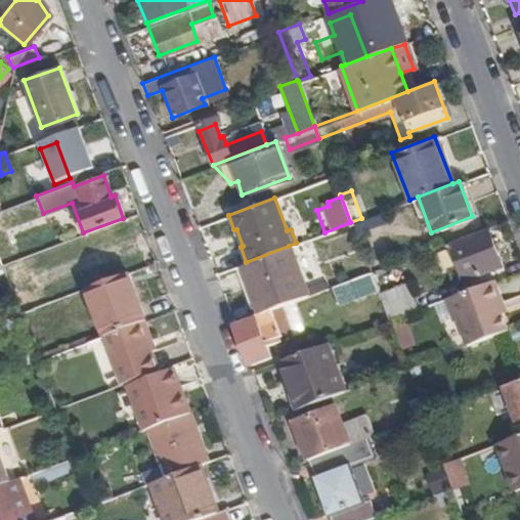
[(350,222),(356,237),(369,232),(366,228),(383,222),(379,211),(361,218),(350,222)]
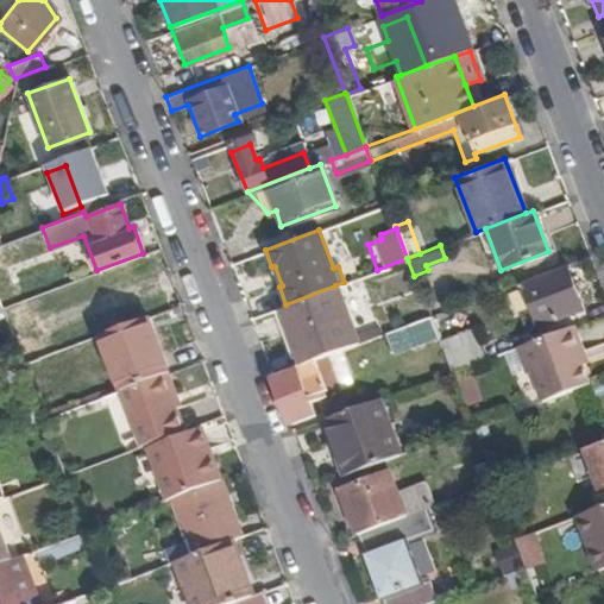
[(564,263),(518,280),(529,306),(518,309),(526,329),(580,308),(564,263)]
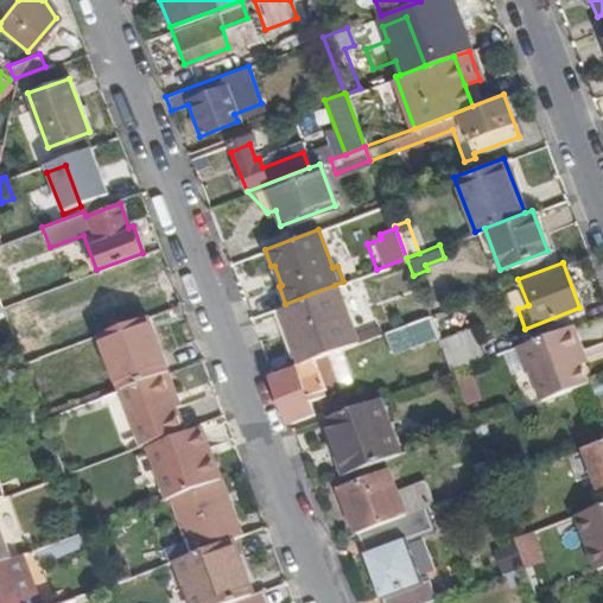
[(356,341),(335,285),(285,304),(277,306),(298,362),(332,349),(356,341)]
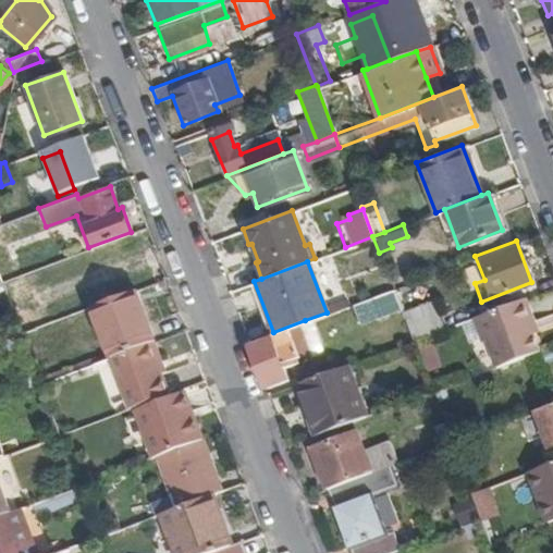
[(392,287),(351,303),(363,334),(403,318),(392,287)]
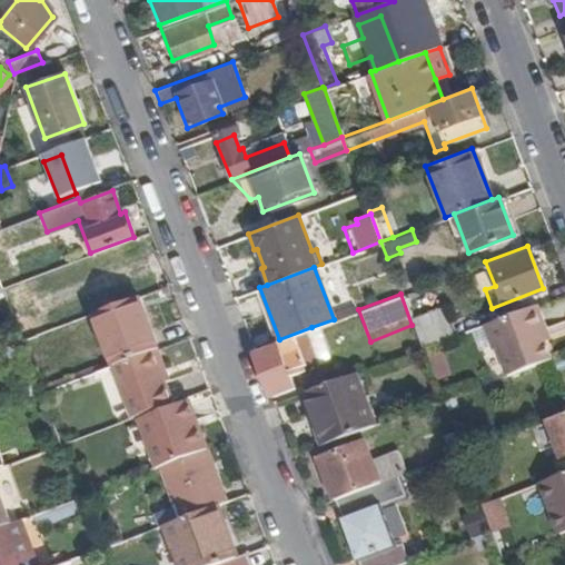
[(35,295),(6,305),(12,323),(41,311),(35,295)]
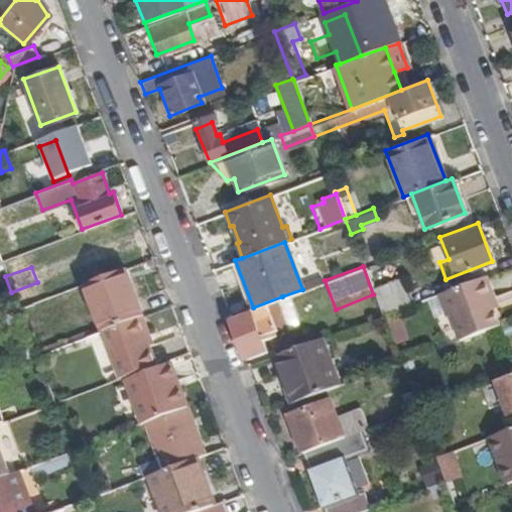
[(100,331),(139,315),(125,278),(117,281),(113,271),(82,282),(100,331)]
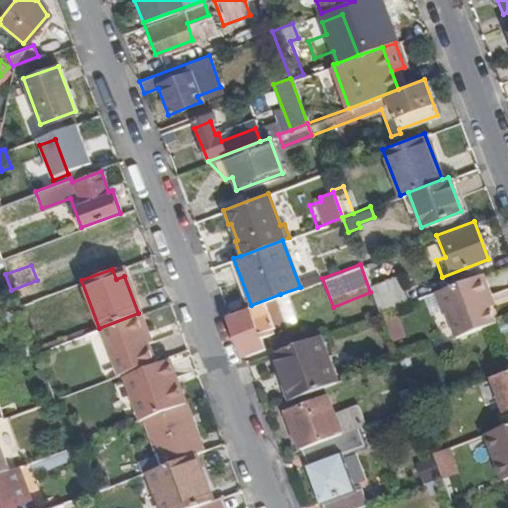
[(452,337),(491,322),(482,296),(486,295),(478,273),(430,291),(436,307),(442,309),(452,337)]
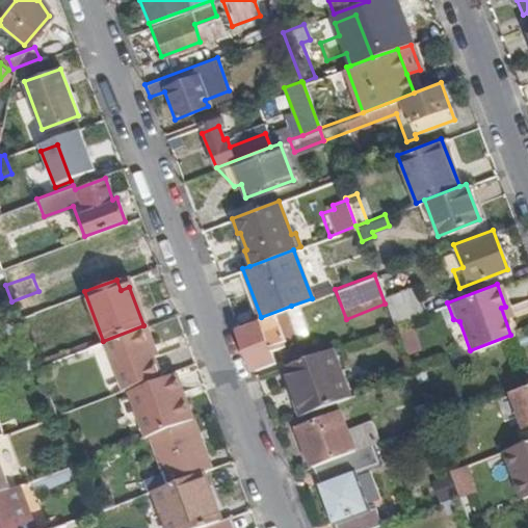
[(415,298),(387,309),(392,323),(420,313),(415,298)]
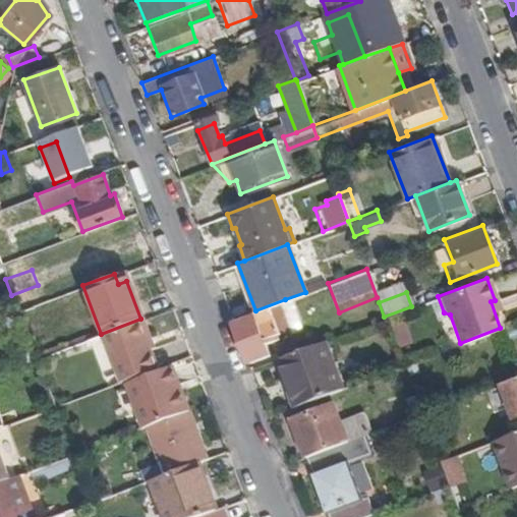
[(255,310),(231,320),(246,361),(267,353),(261,338),(285,329),(281,320),(291,316),(285,299),(255,310)]
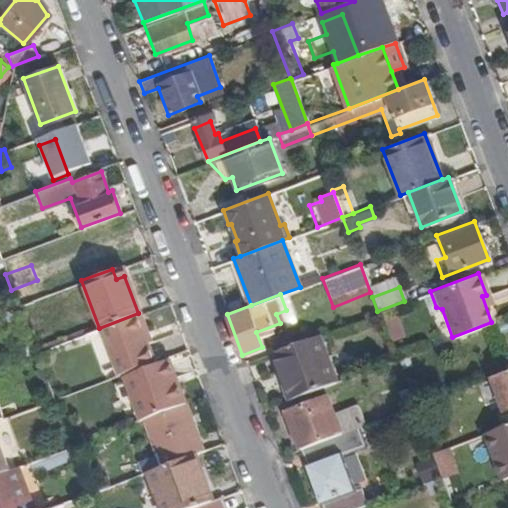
[(148,340),(138,313),(99,328),(116,374),(152,361),(144,341),(148,340)]
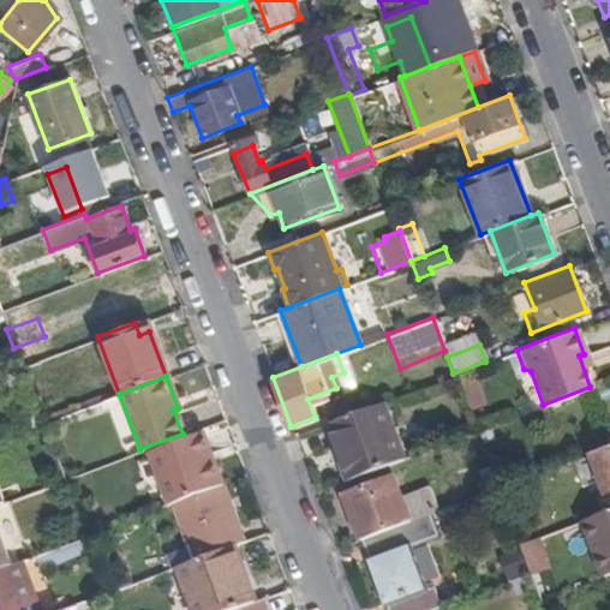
[(323,422),(345,478),(402,456),(382,401),(323,422)]
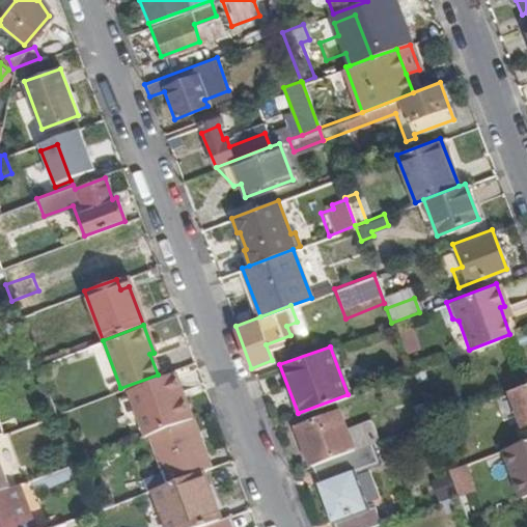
[(20,370),(24,383),(39,377),(35,365),(20,370)]
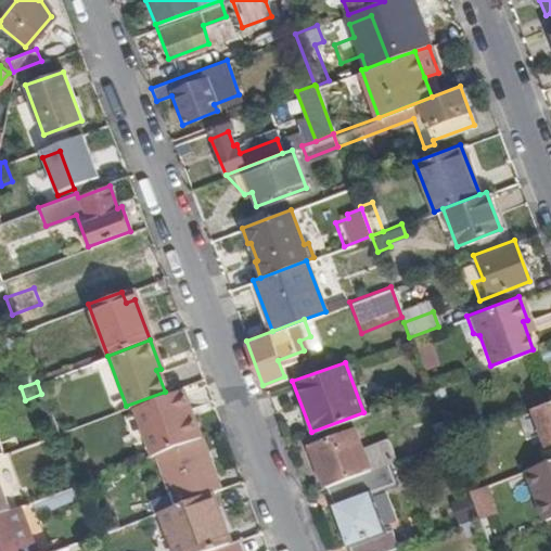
[(154,453),(193,438),(183,411),(188,409),(180,391),(132,409),(150,455),(154,453)]
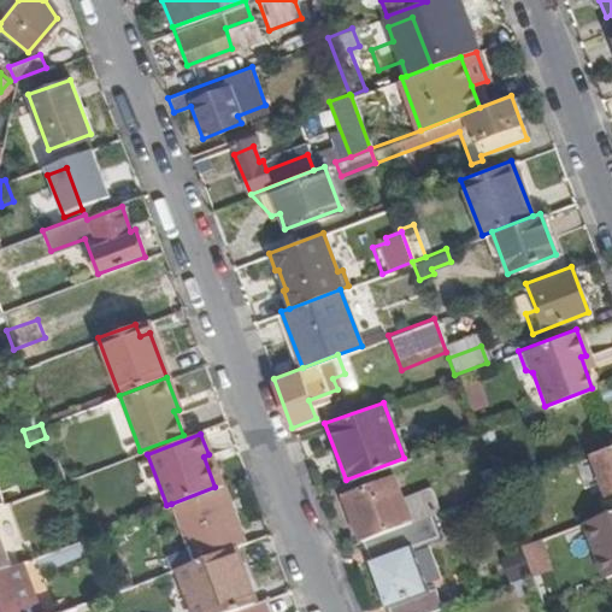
[(611,445),(590,453),(606,493),(611,490),(611,445)]
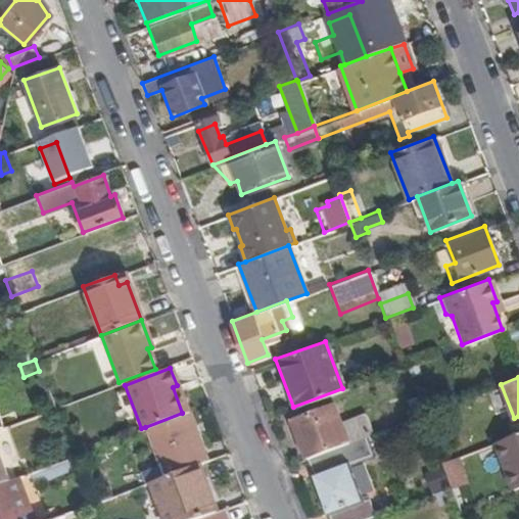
[(421,414),(415,394),(404,398),(412,418),(421,414)]
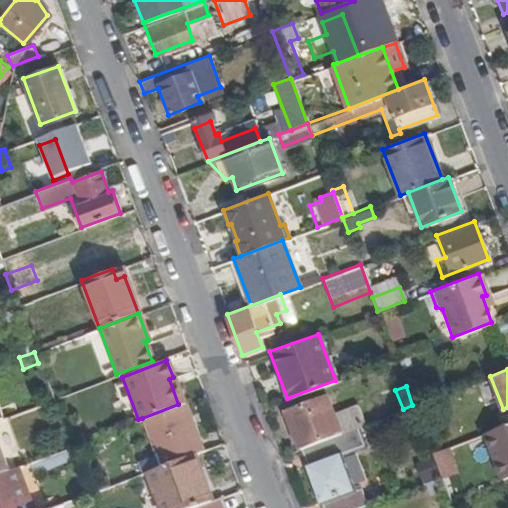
[(283,409),(298,448),(299,447),(356,426),(361,424),(354,406),(333,413),(326,394),(283,409)]
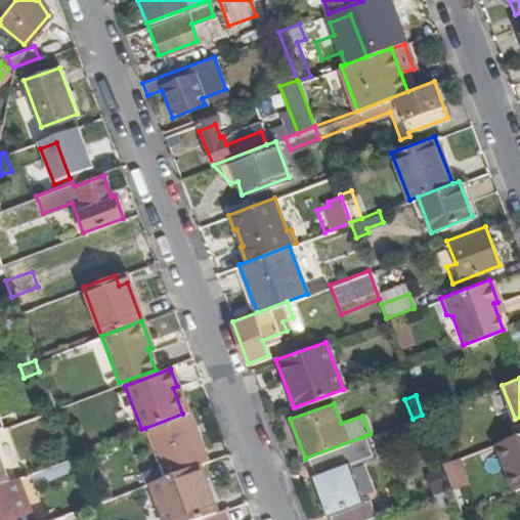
[(199,463),(202,462),(183,414),(182,414),(145,428),(159,464),(139,471),(144,483),(147,482),(199,463)]
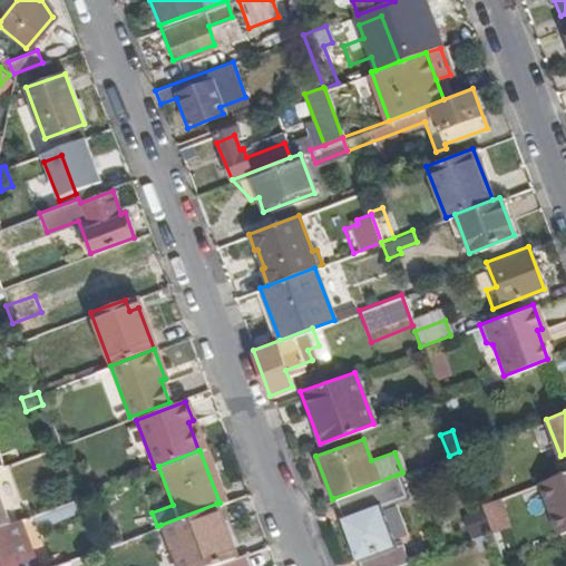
[(477,450),(465,455),(470,467),(481,462),(477,450)]
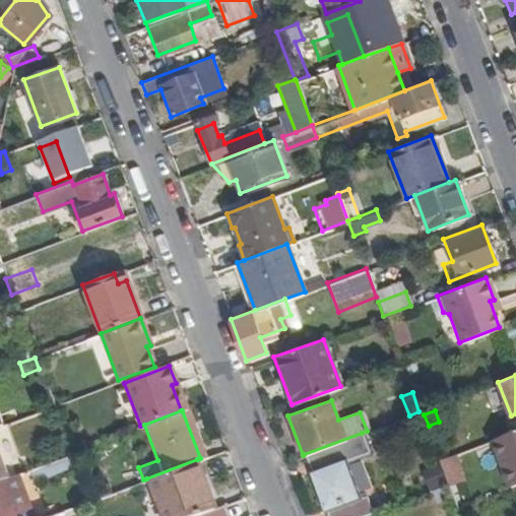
[(515,429),(491,439),(509,487),(515,484),(515,429)]
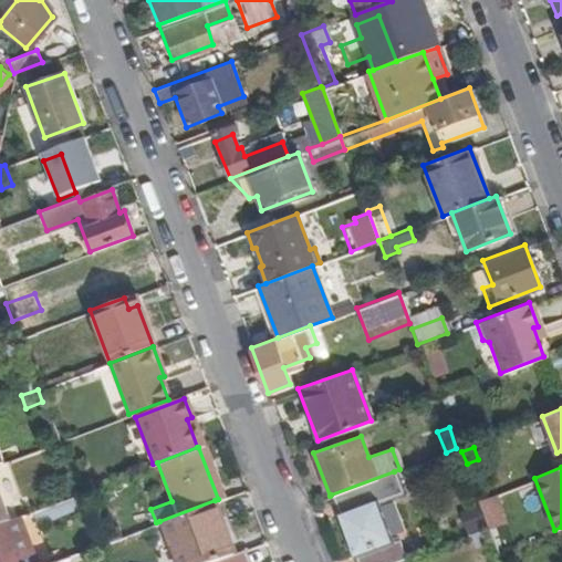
[(394,471),(331,495),(337,512),(335,513),(353,561),(388,561),(402,558),(396,540),(389,542),(374,499),(401,489),(394,471)]
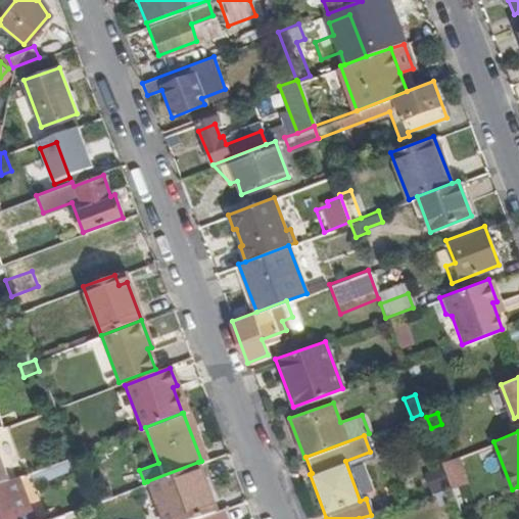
[(440,460),(452,485),(467,479),(456,454),(440,460)]
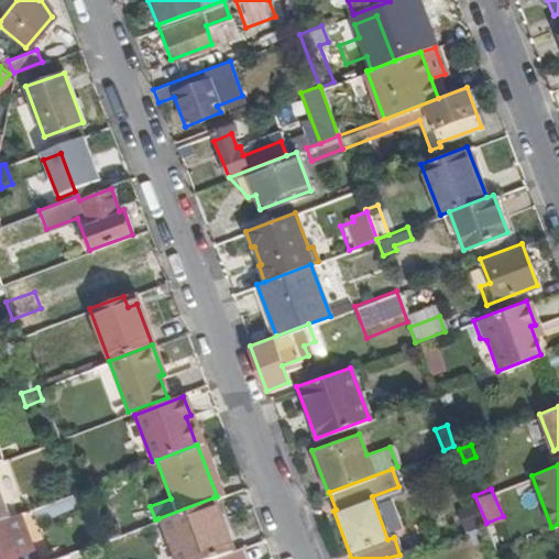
[(80,503),(76,490),(29,507),(33,518),(80,503)]
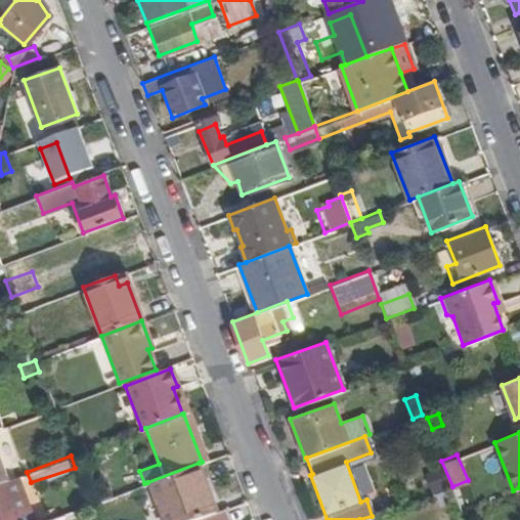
[(189,519),(192,519),(216,511),(199,463),(147,482),(162,519),(189,519)]
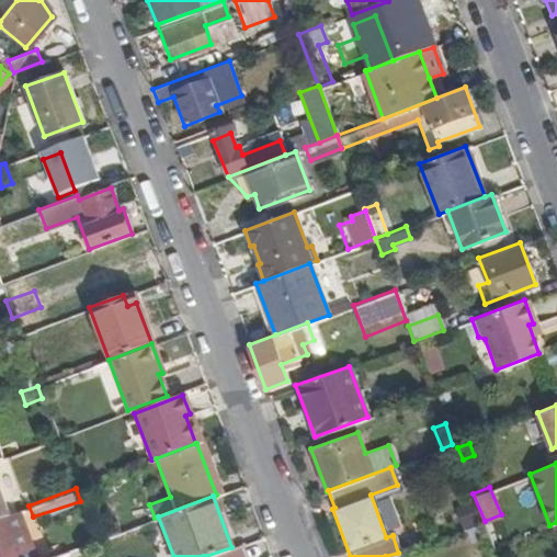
[(33,516),(29,506),(7,514),(0,516),(0,556),(37,556),(46,553),(33,516)]
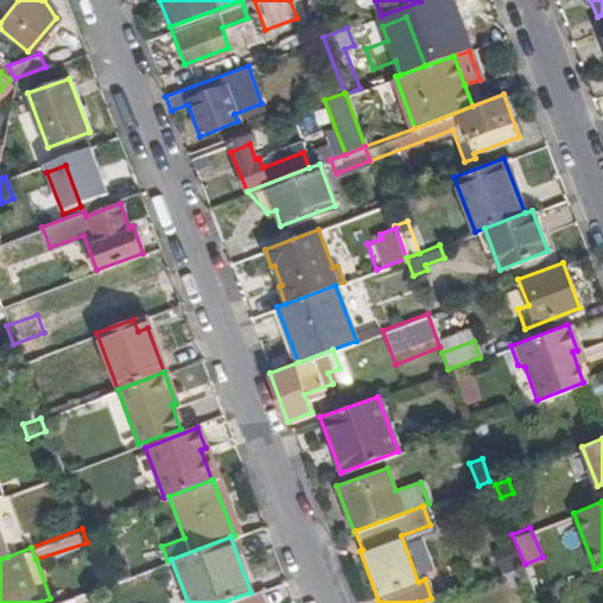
[(513,567),(486,578),(490,592),(518,582),(513,567)]
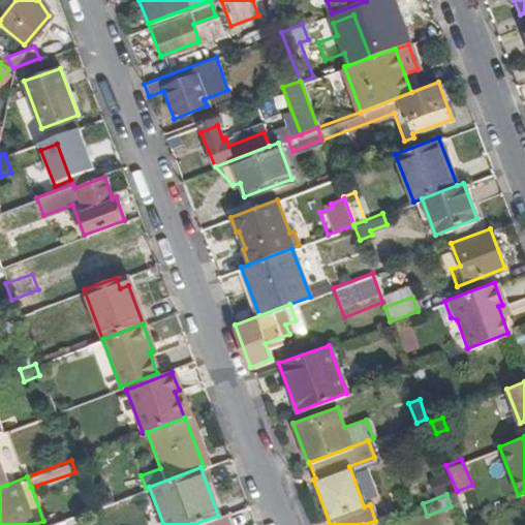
[(232,524),(227,512),(218,516),(194,524),(193,524),(232,524)]
